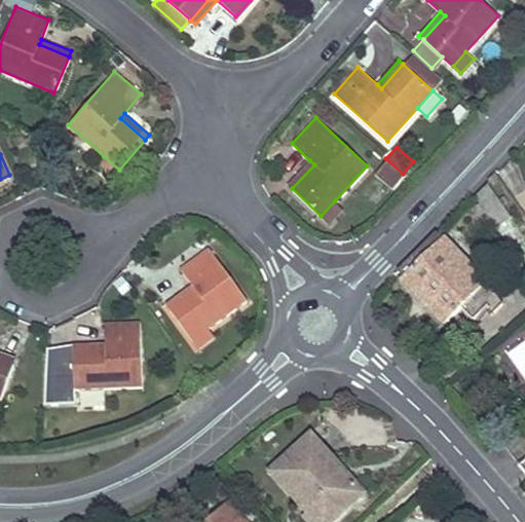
[(112,177),(119,170),(104,156),(97,163),(112,177)]
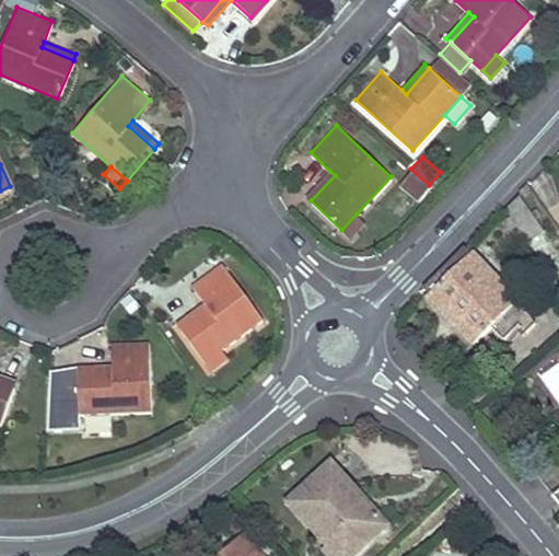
[(410,169),(398,183),(417,199),(429,185),(410,169)]
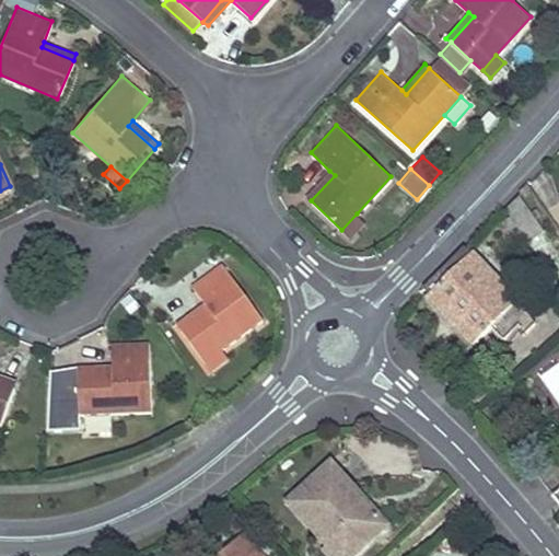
[(311,200),(335,175),(329,171),(306,196),(311,200)]
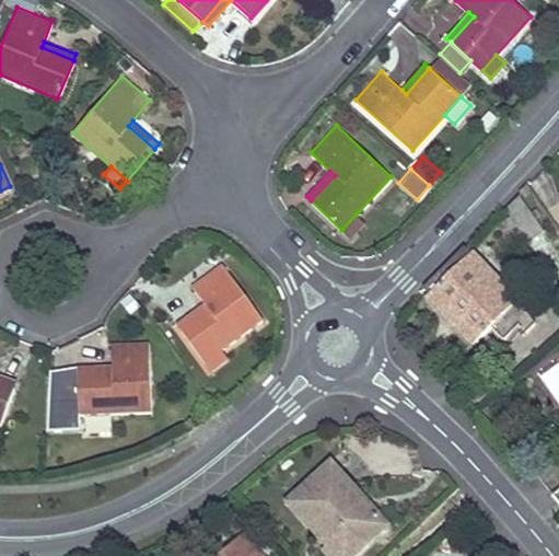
[(519,193),(505,207),(526,239),(542,229),(519,193)]
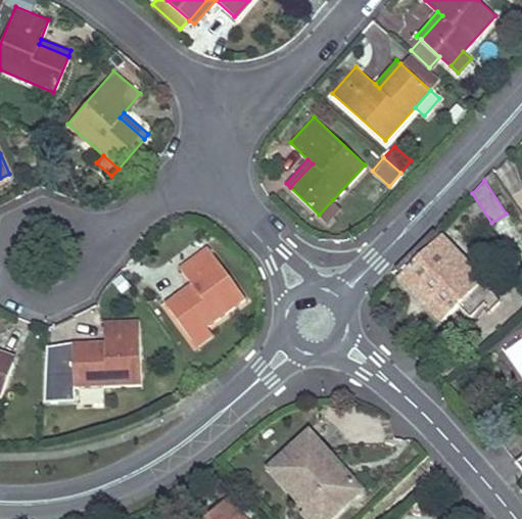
[(333,199),(319,215),(326,222),(340,206),(333,199)]
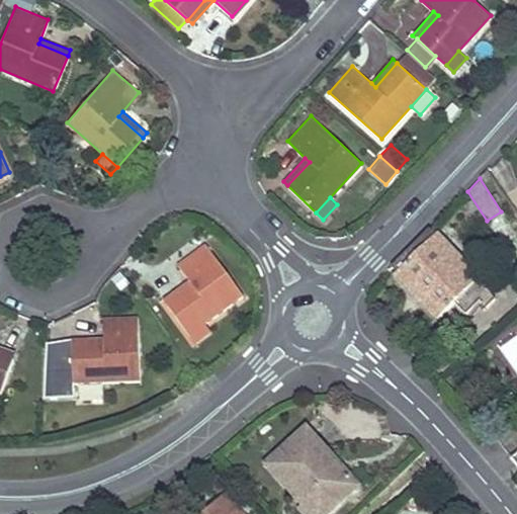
[(477,275),(429,227),(391,265),(398,271),(396,272),(437,315),(453,298),(466,312),(480,297),(489,288),(489,287),(477,275)]
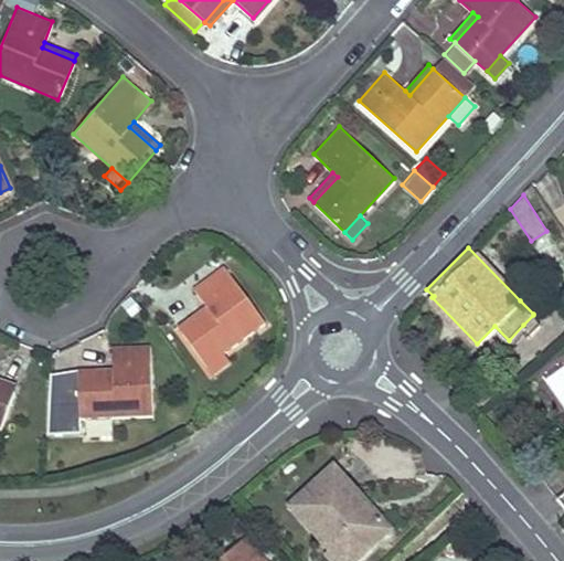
[(224,264),(193,287),(206,304),(210,310),(181,331),(205,363),(223,351),(265,320),(224,264)]
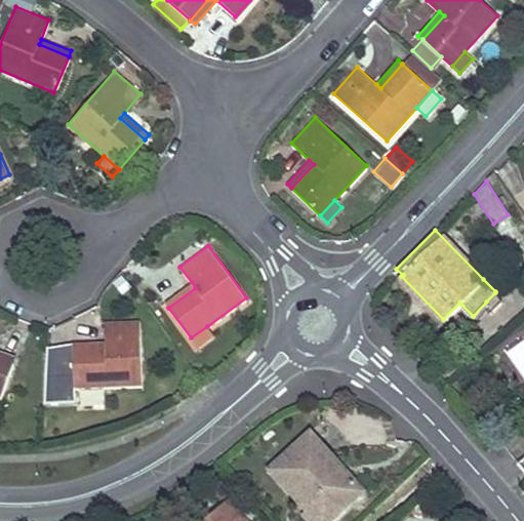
[(192,282),(165,302),(168,308),(195,288),(192,282)]
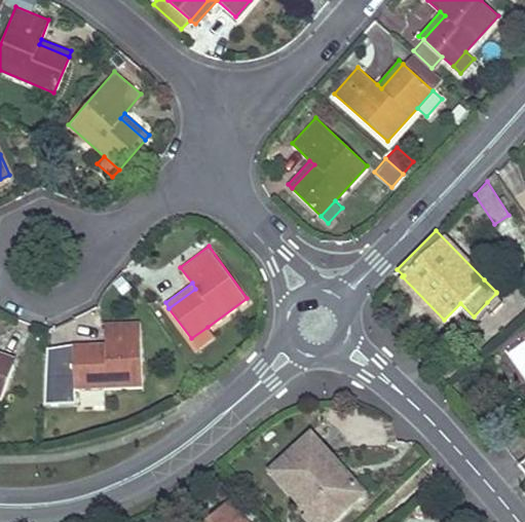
[(105,348),(72,349),(74,387),(94,386),(142,385),(139,321),(104,322),(104,342),(105,348)]
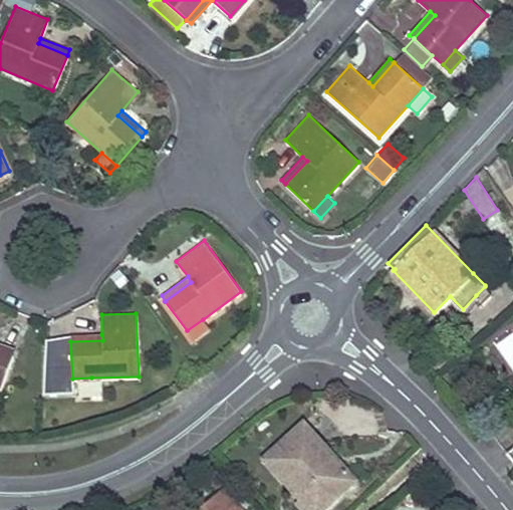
[(209,327),(203,319),(187,330),(193,339),(209,327)]
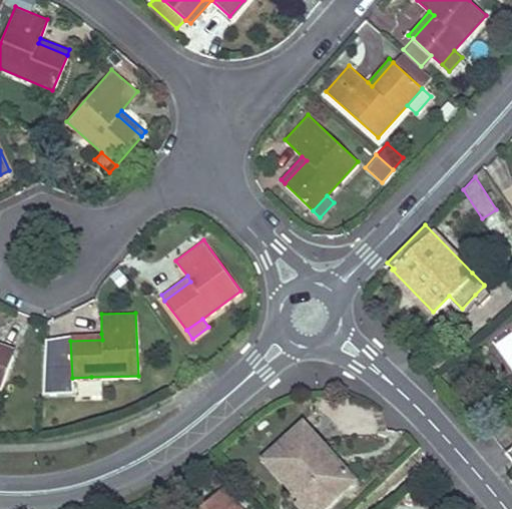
[(14,349),(0,342),(0,349),(12,354),(14,349)]
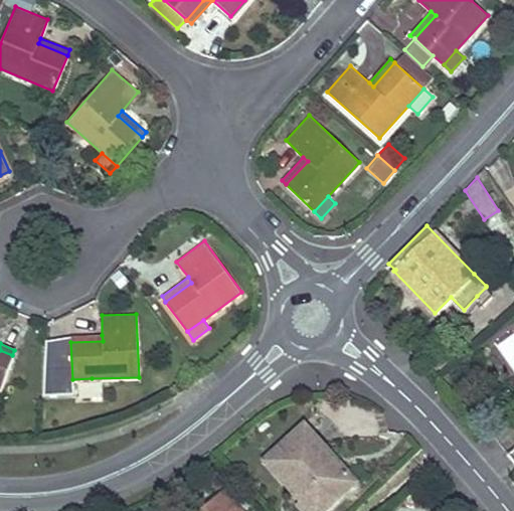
[(0,390),(12,355),(0,350),(0,390)]
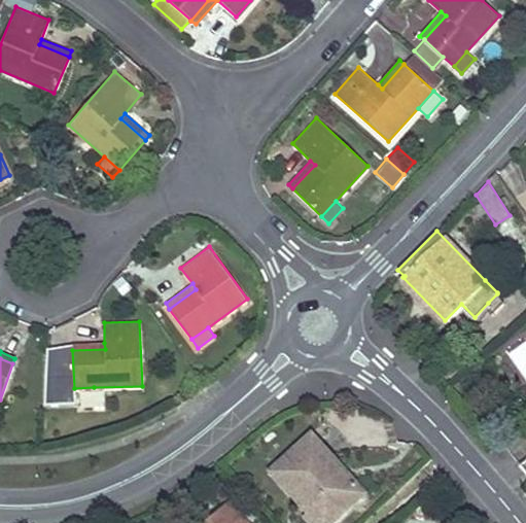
[(94,387),(74,388),(74,398),(95,397),(94,387)]
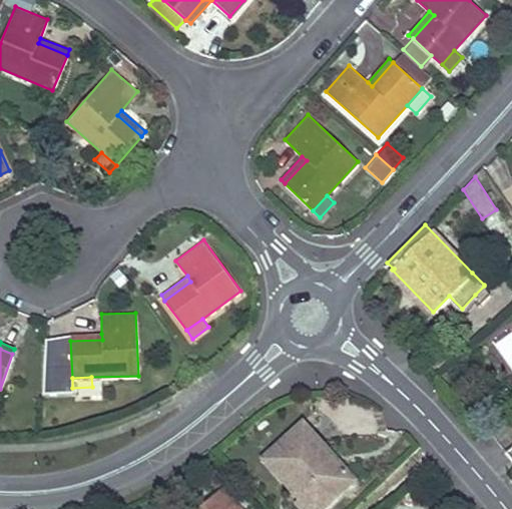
[(303,423),(264,458),(300,498),(308,491),(322,506),(353,479),(303,423)]
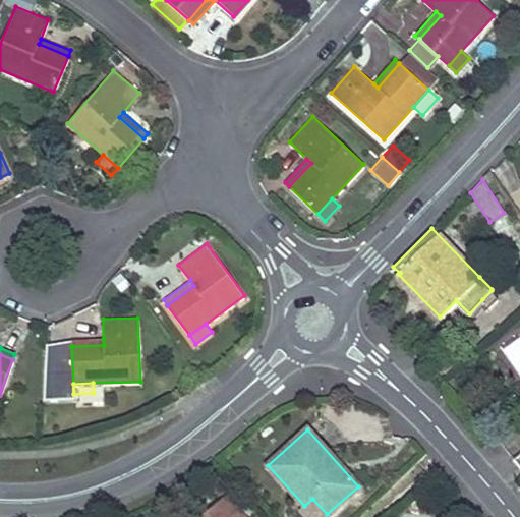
[(242,516),(224,496),(199,516),(242,516)]
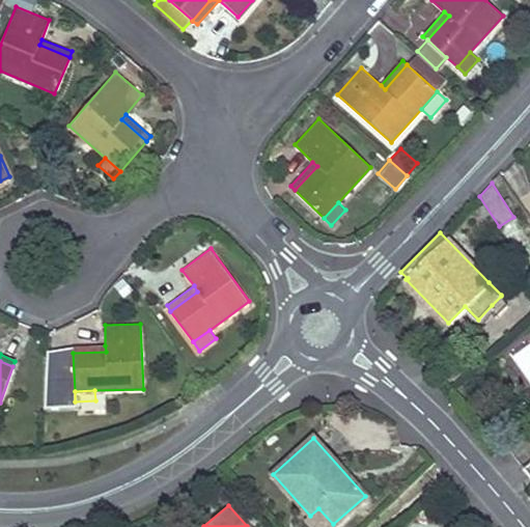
[(310,516),(321,526),(330,526),(333,524),(318,508),(310,516)]
